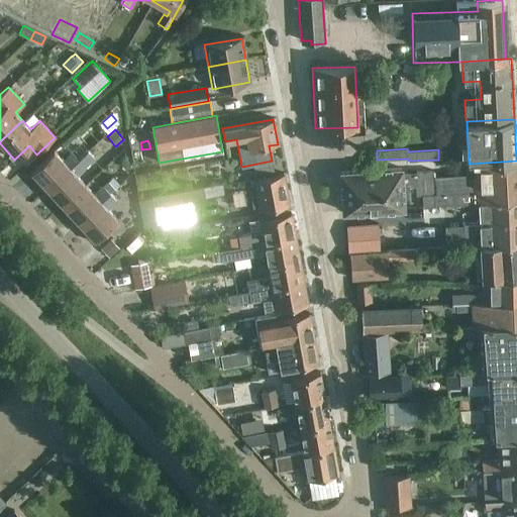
[(48,189),(79,161),(73,153),(64,163),(54,151),(28,175),(38,186),(42,182),(48,189)]
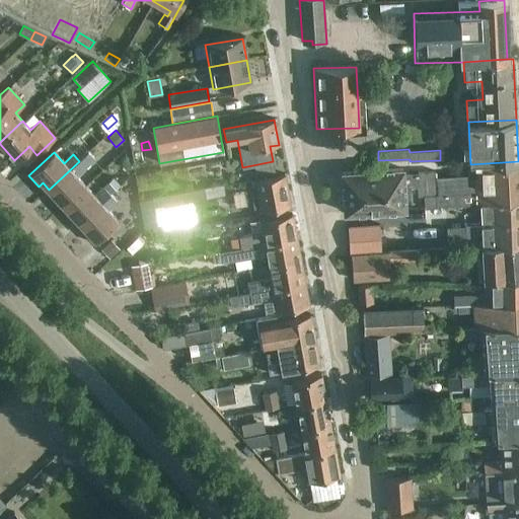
[(86,168),(95,159),(89,152),(79,161),(49,190),(53,194),(49,197),(61,210),(86,187),(77,176),(86,168)]
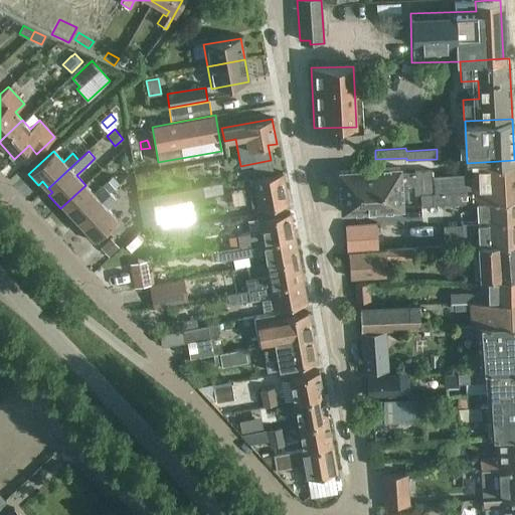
[(433,204),(441,204),(514,199),(514,186),(514,160),(467,163),(464,163),(465,174),(432,175),(433,192),(419,193),(420,206),(433,204)]
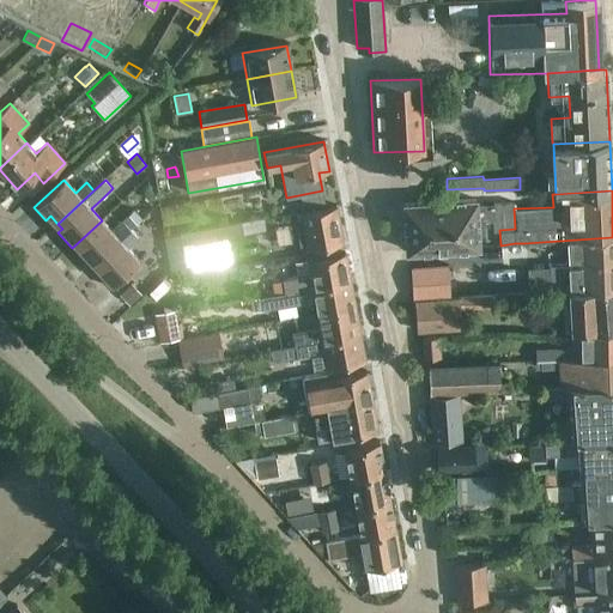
[(514,204),(475,205),(475,201),(404,205),(407,252),(478,248),(477,229),(485,229),(484,222),(492,220),(493,230),(499,230),(515,229),(514,208),(514,204)]
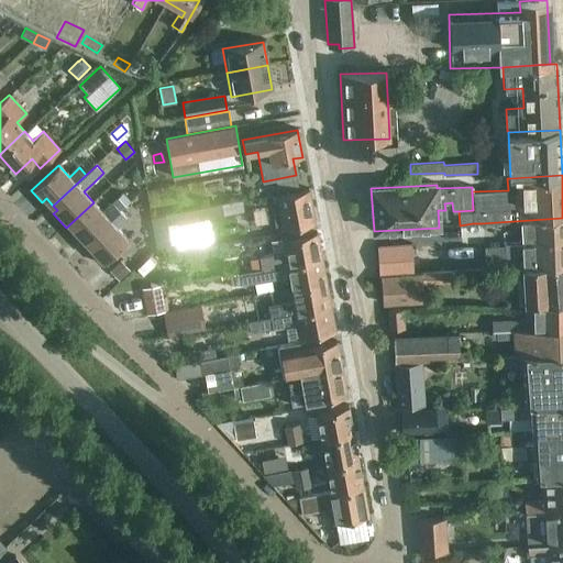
[(272,211),(274,224),(275,230),(282,229),(282,230),(315,223),(309,190),(276,197),(271,198),(272,202),(276,201),(278,210),(272,211)]
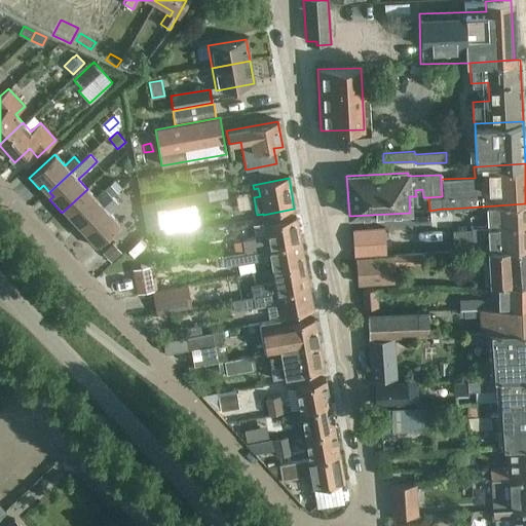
[(115,182),(105,191),(112,197),(121,189),(115,182)]
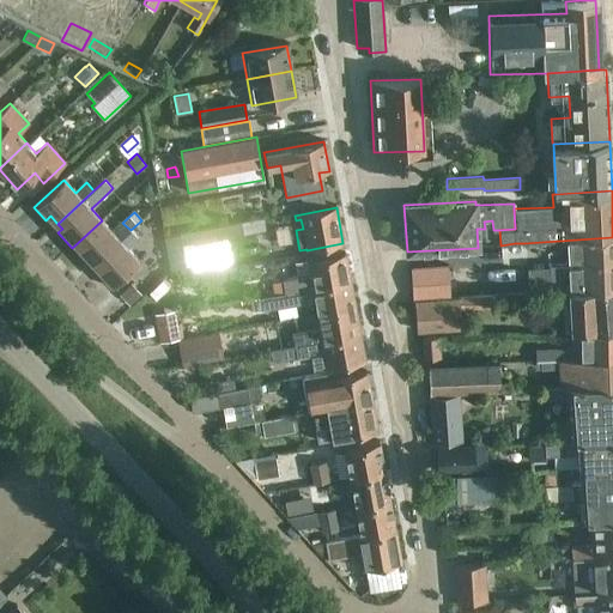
[(96,263),(131,230),(122,223),(113,232),(102,220),(72,248),(84,260),(87,255),(96,263)]
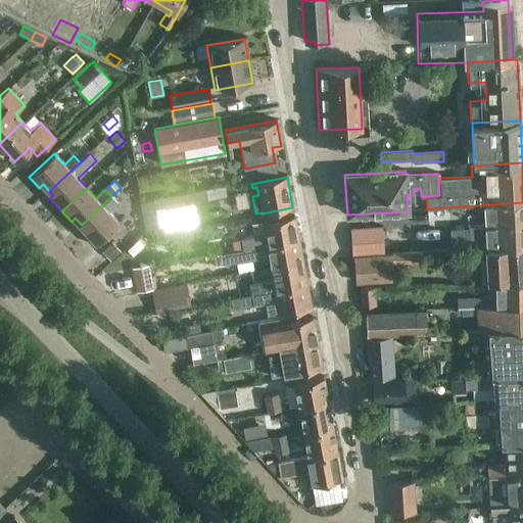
[(164,207),(207,199),(205,191),(153,200),(140,202),(146,238),(159,235),(154,208),(164,206),(164,207)]
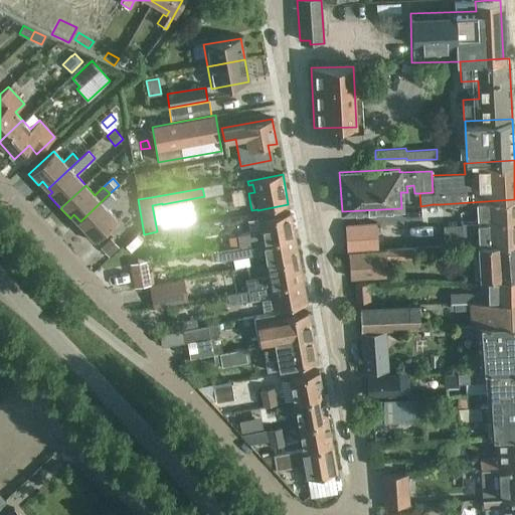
[(110,193),(80,221),(84,225),(80,229),(93,242),(118,219),(107,208),(116,200),(110,193)]
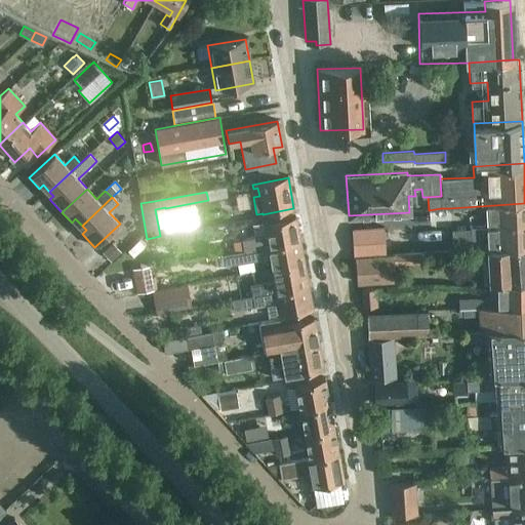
[(472,250),(487,249),(524,247),(524,203),(449,208),(449,217),(485,215),(486,227),(471,228),(471,233),(452,233),(437,235),(439,252),(453,251),(472,250)]
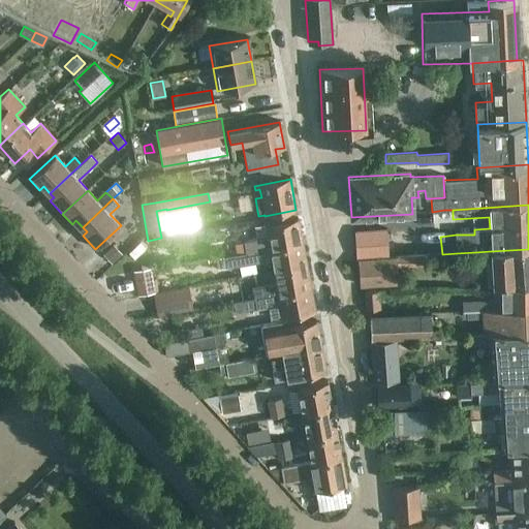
[(225,256),(301,243),(297,219),(265,225),(268,243),(257,245),(256,240),(225,245),(227,255),(225,256)]
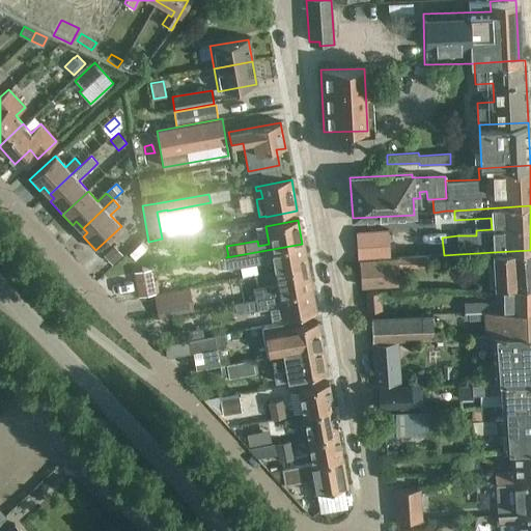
[(388,229),(356,231),(357,258),(389,256),(388,229)]
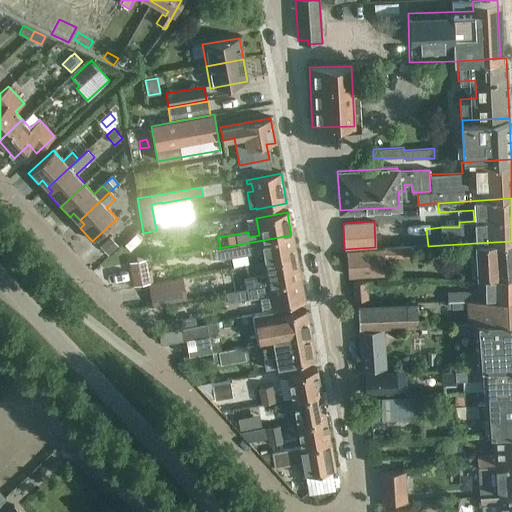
[(264,263),(295,257),(291,235),(218,248),(220,258),(252,252),(251,247),(261,245),(264,263)]
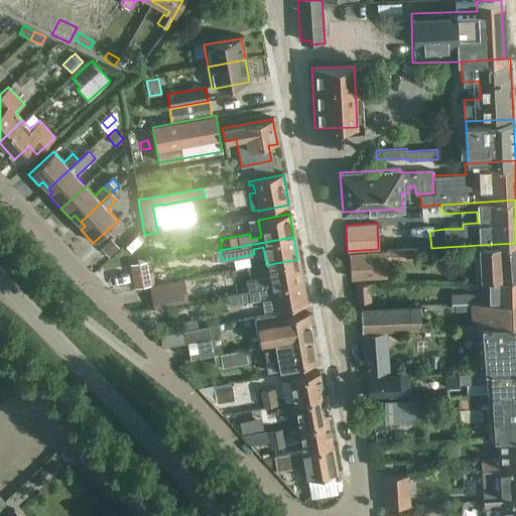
[(111,239),(101,248),(110,257),(119,249),(111,239)]
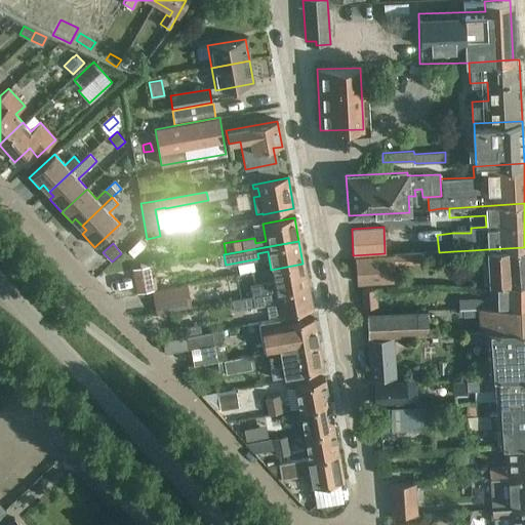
[(483,284),(490,284),(524,282),(524,247),(487,249),(488,265),(482,265),(483,284)]
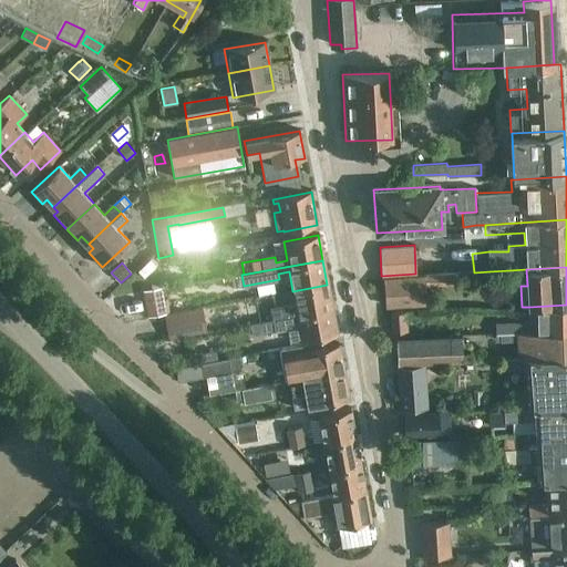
[(425,286),(454,284),(454,274),(383,278),(385,307),(426,305),(425,286)]
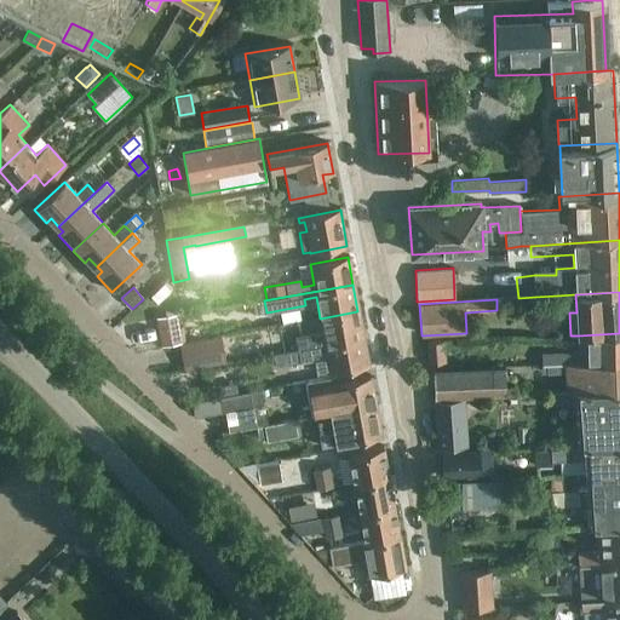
[(172,315),(155,311),(155,319),(177,334),(172,315)]
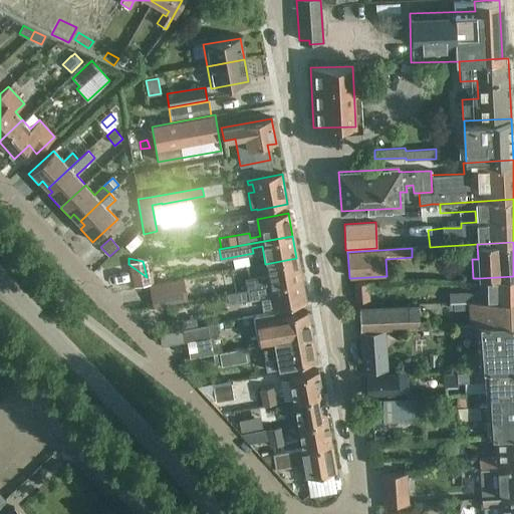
[(246,289),(300,280),(296,258),(265,264),(267,275),(245,279),(246,289)]
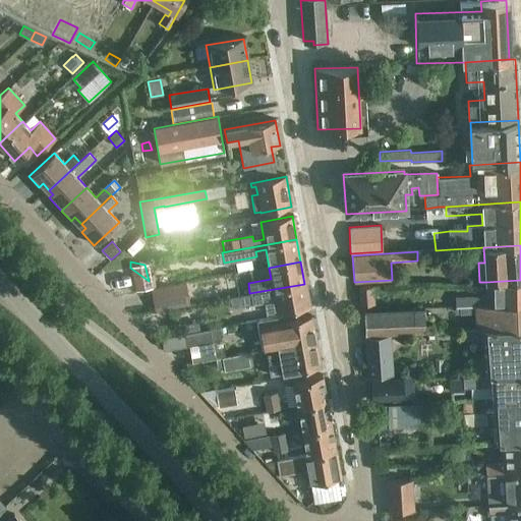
[(152,282),(168,279),(165,263),(149,266),(152,282)]
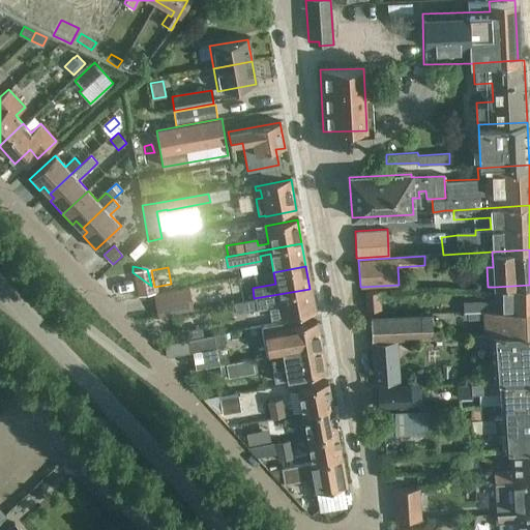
[(478,311),(529,308),(529,285),(495,287),(495,301),(463,303),(464,312),(467,312),(478,311)]
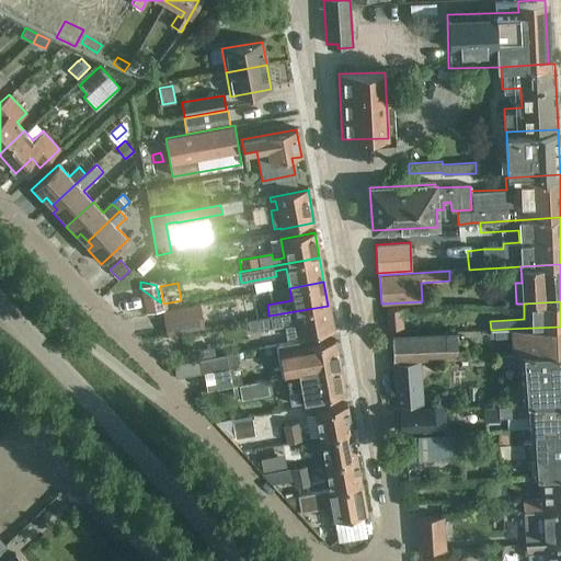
[(174,333),(197,330),(193,305),(164,309),(167,328),(173,327),(174,333)]
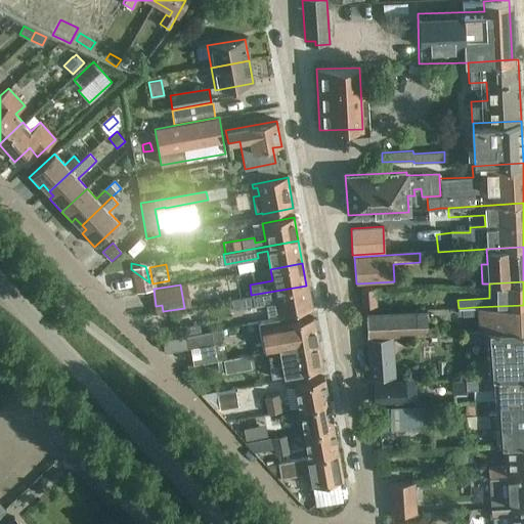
[(237,308),(253,306),(276,302),(278,314),(310,308),(306,286),(251,295),(236,298),(237,307),(237,308)]
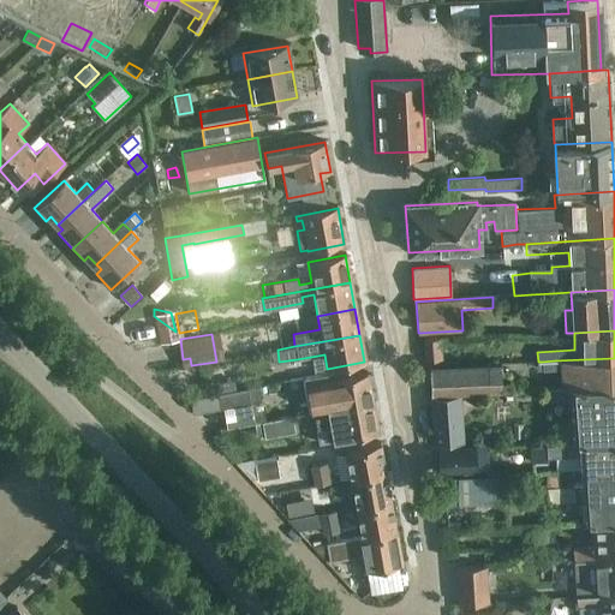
[(451,338),(424,339),(425,360),(441,359),(440,348),(452,348),(451,338)]
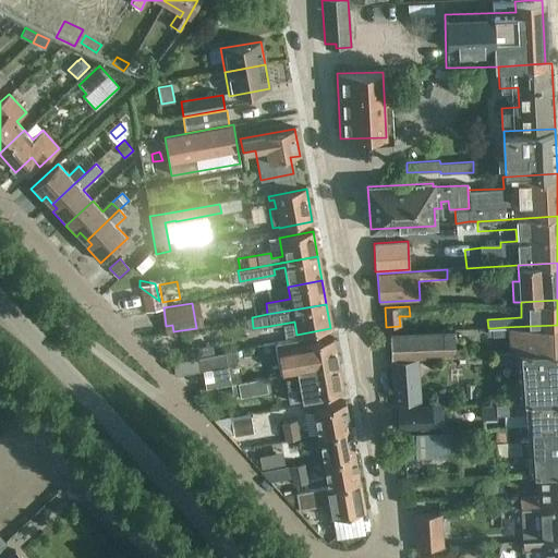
[(252,317),(241,318),(243,329),(253,327),(252,317)]
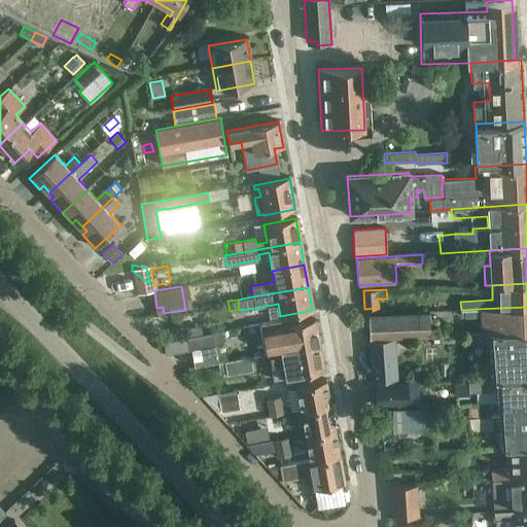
[(482,332),(526,330),(526,307),(476,309),(464,310),(464,317),(481,316),(482,332)]
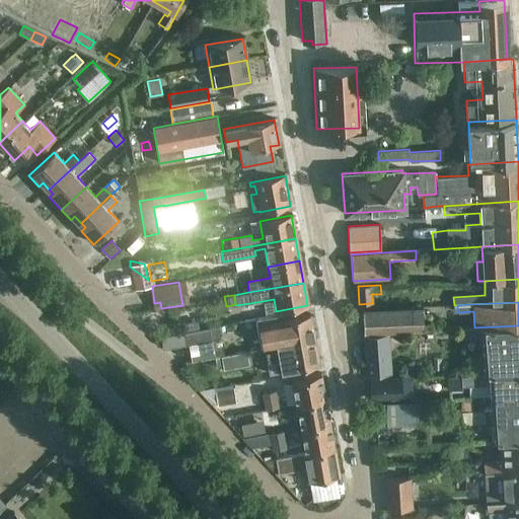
[(363,331),(400,330),(423,329),(422,306),(362,308),(363,331)]
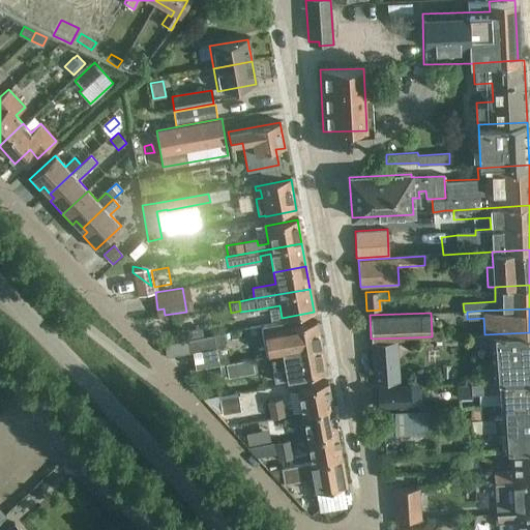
[(270,356),(320,347),(316,322),(295,325),(294,319),(258,326),(259,332),(266,336),(270,356)]
